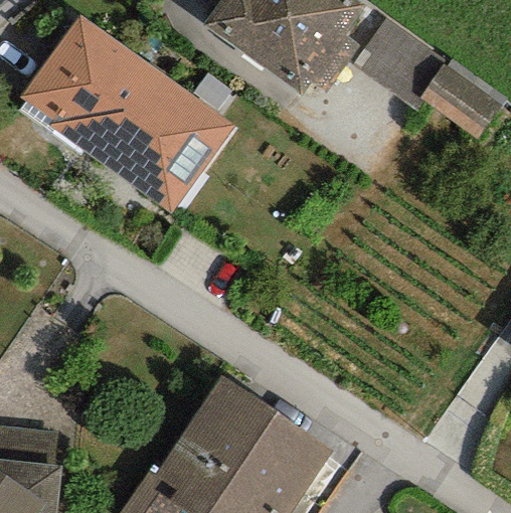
[(366,6),(357,0),(220,0),(203,24),(304,95),(313,81),(327,92),(360,45),(345,34),(366,6)]
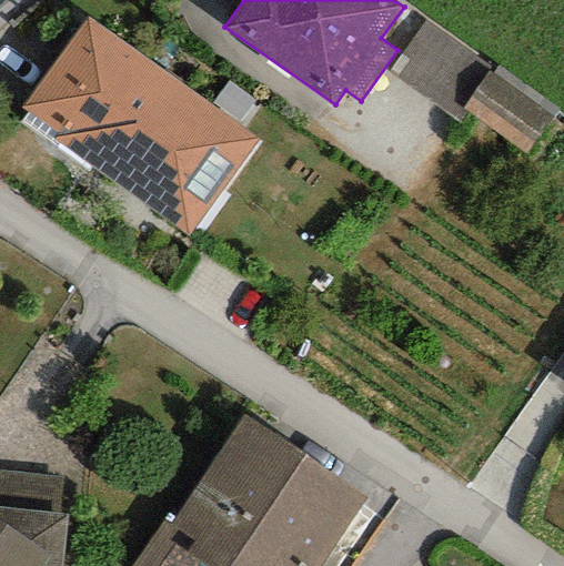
[(260,137),(89,14),(23,105),(59,131),(54,138),(191,234),(260,137)]
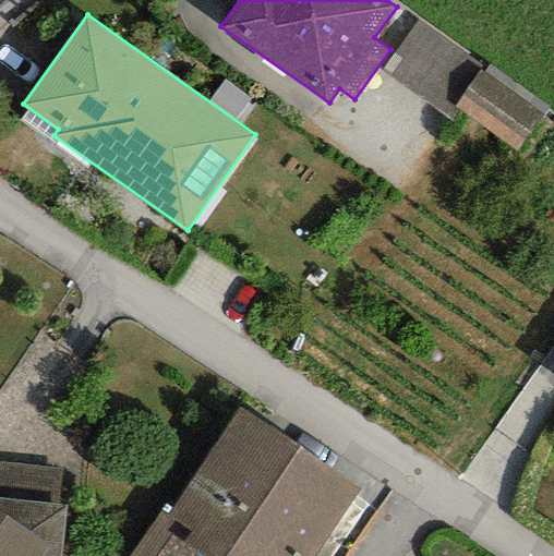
[(488,68),(420,19),(383,70),(453,120),(461,109),(455,106),(481,69),(485,72),(488,68)]
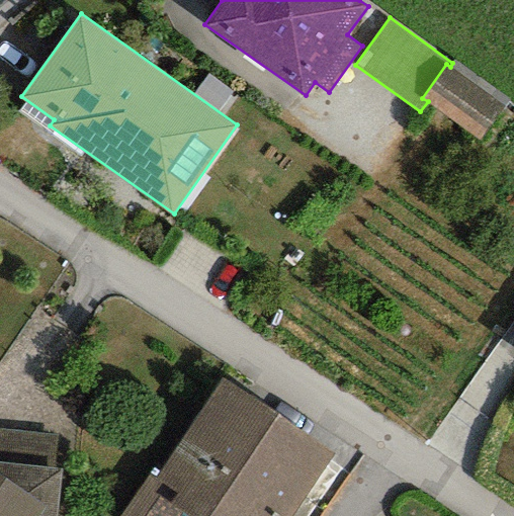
[(511,99),(455,60),(452,63),(450,67),(446,64),(422,98),(428,101),(481,140),(511,99)]
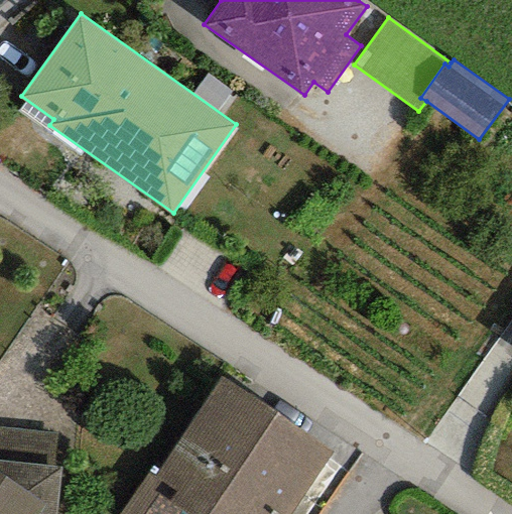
[(290,513),(334,451),(222,376),(159,468),(153,464),(119,513),(178,513),(182,509),(190,513),(290,513)]
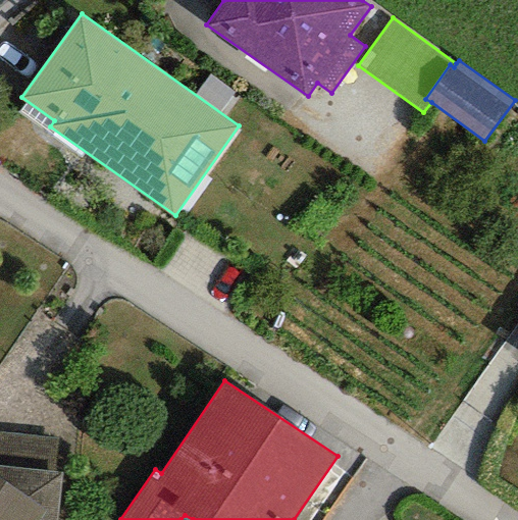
[(0,429),(0,464),(57,469),(60,435),(0,429)]
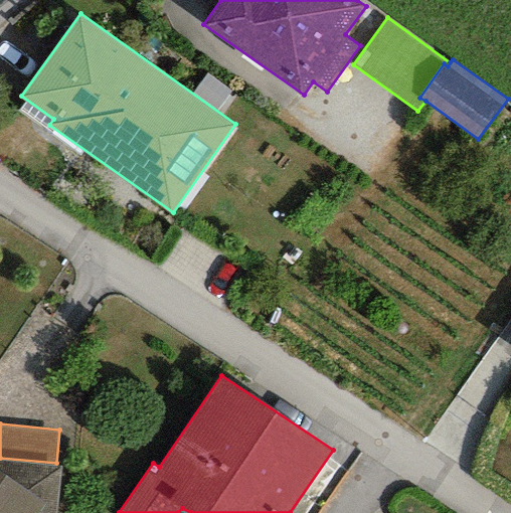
[(0,458),(0,512),(58,512),(63,465),(56,463),(0,458)]
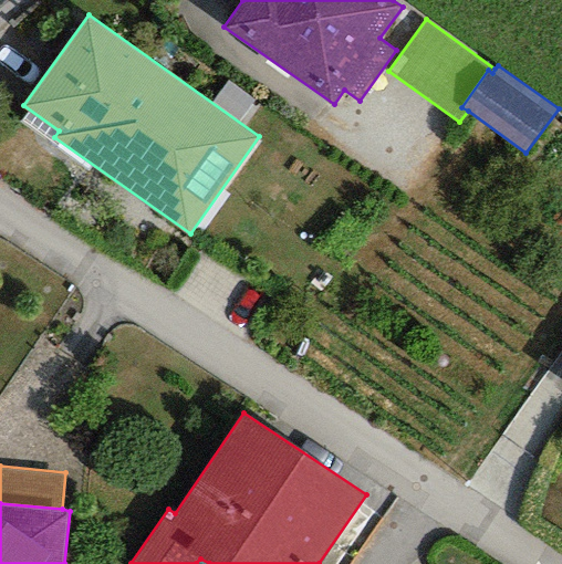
All buildings are outlined.
